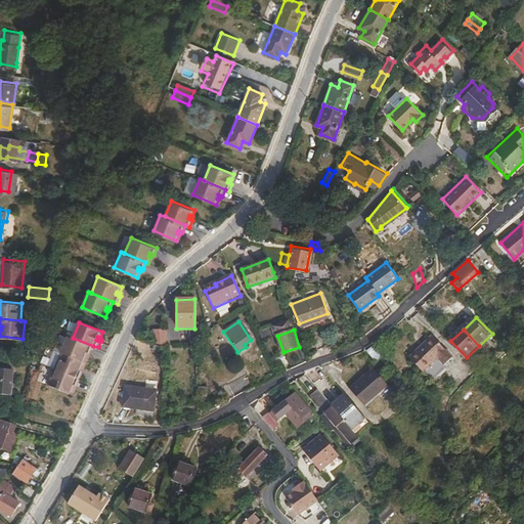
[(157,345),(164,345),(165,345),(165,331),(150,331),(151,343),(157,345)]
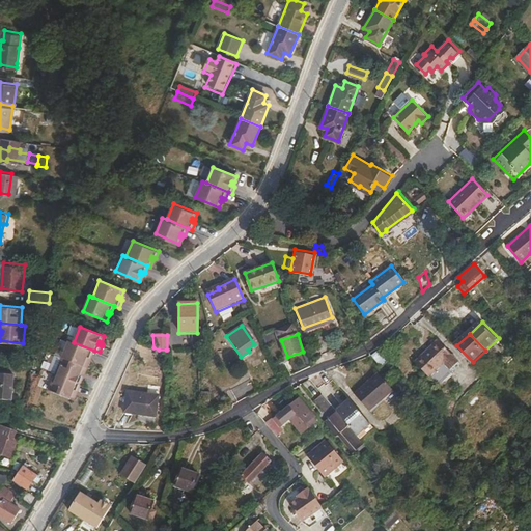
[(501,340),(499,338),(485,351),(487,354),(501,340)]
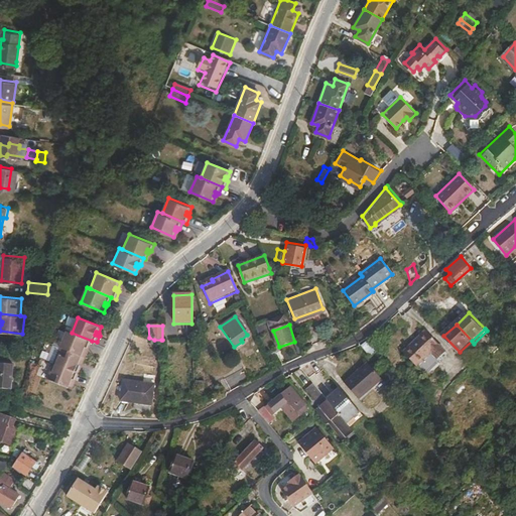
[(68,331),(60,347),(84,356),(86,350),(84,349),(85,346),(88,347),(89,348),(92,341),(72,333),(68,331)]
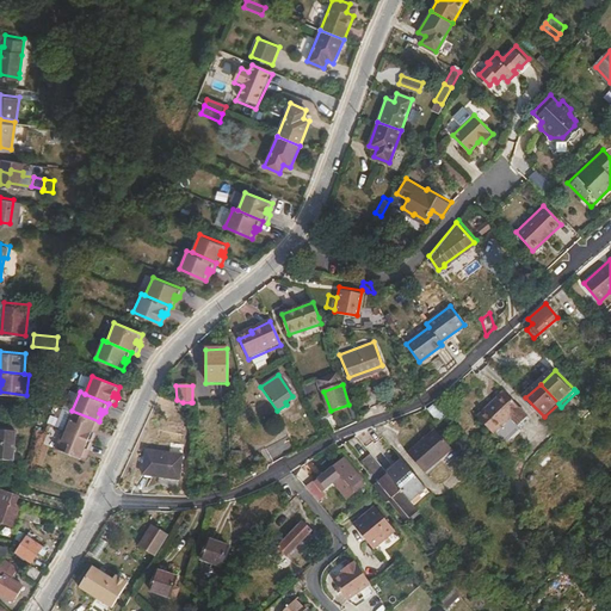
[(480,415),(495,432),(513,417),(522,425),(530,417),(506,392),(480,415)]
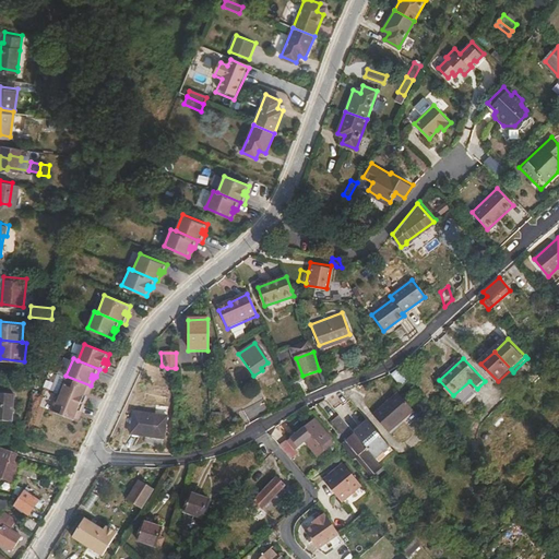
[(409,379),(399,367),(392,371),(403,384),(409,379)]
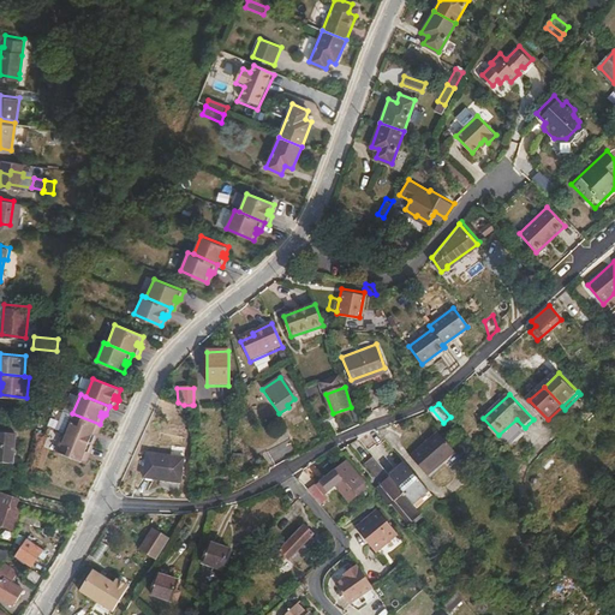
[(565,410),(562,406),(548,419),(550,423),(565,410)]
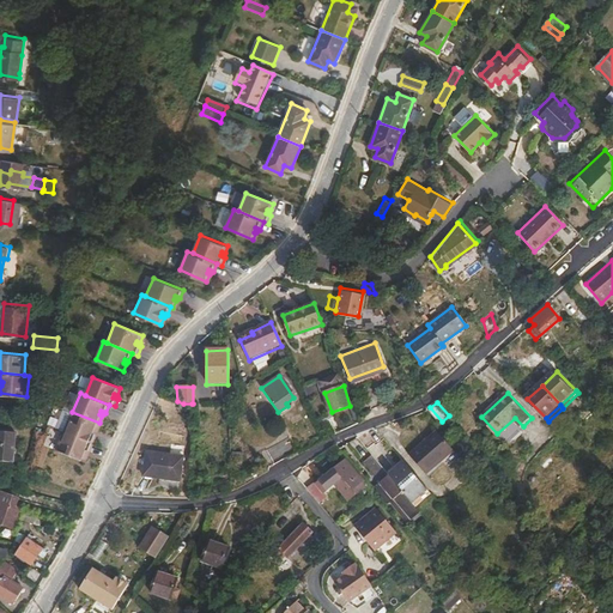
[(65,431),(93,443),(97,435),(95,434),(92,434),(93,429),(97,430),(99,423),(72,412),(65,431)]
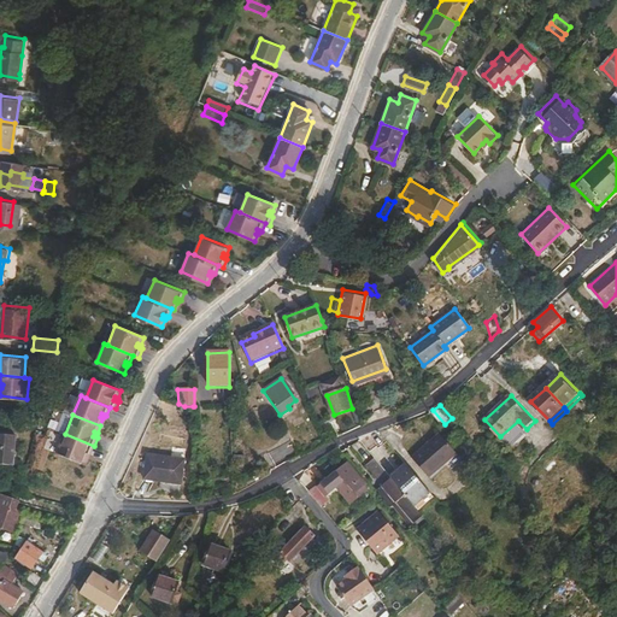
[(328,442),(338,438),(329,419),(318,423),(328,442)]
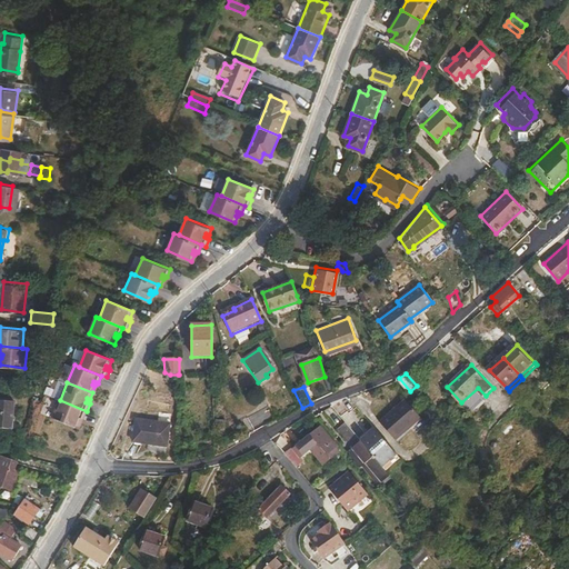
[(423,418),(407,399),(382,421),(398,439),(423,418)]
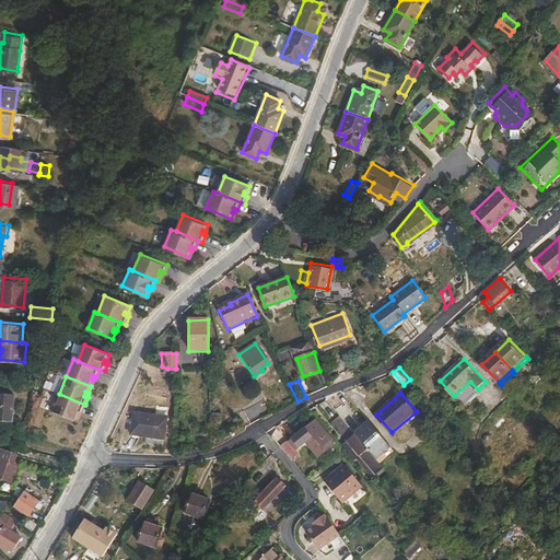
[(83,412),(85,405),(59,394),(51,410),(77,420),(80,413),(77,413),(78,410),(81,411),(83,412)]
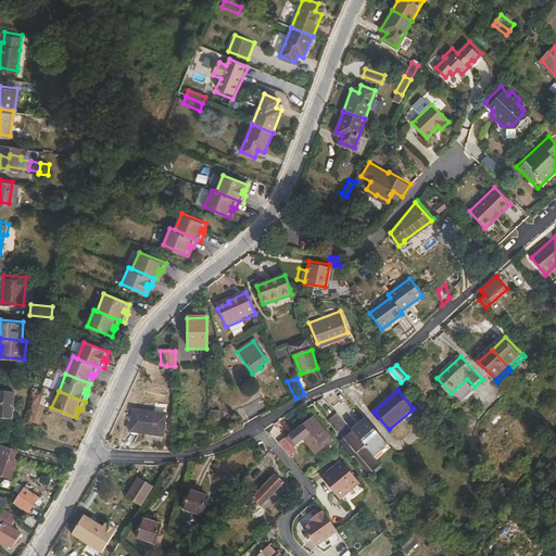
[(15,396),(0,394),(0,411),(1,412),(1,414),(0,416),(13,417),(15,396)]
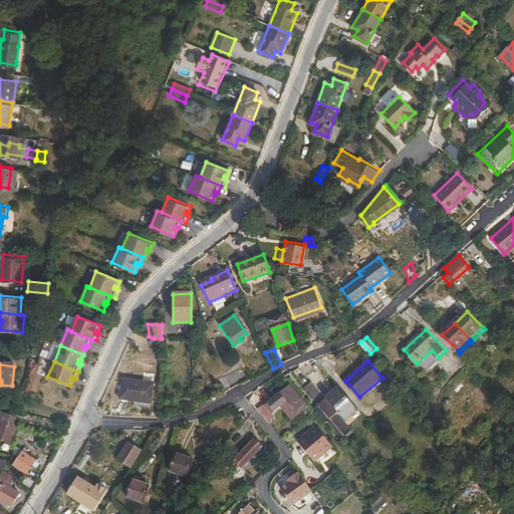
[(340,387),(327,371),(314,381),(327,398),(340,387)]
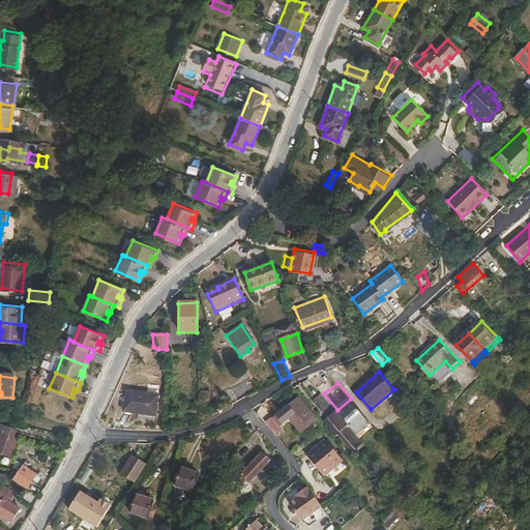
[(122,413),(136,414),(138,401),(143,401),(144,393),(123,391),(122,413)]
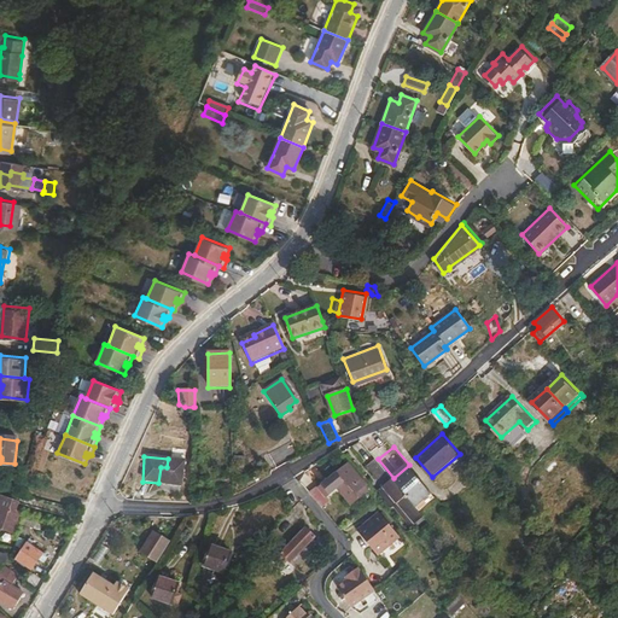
[(161,467),(158,483),(180,484),(181,459),(168,459),(167,467),(161,467)]
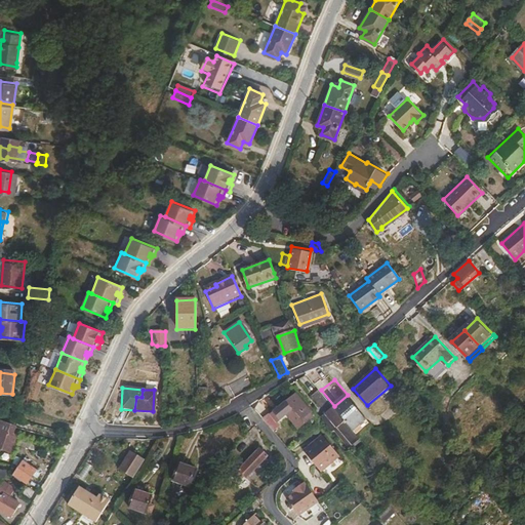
[(334,406),(321,390),(315,396),(326,410),(325,411),(337,425),(334,427),(350,445),(360,437),(337,409),(334,406)]
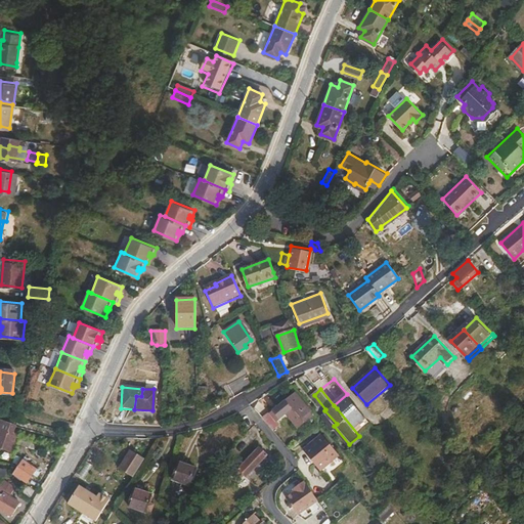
[(263,416),(280,437),(297,425),(299,427),(315,413),(297,392),(263,416)]
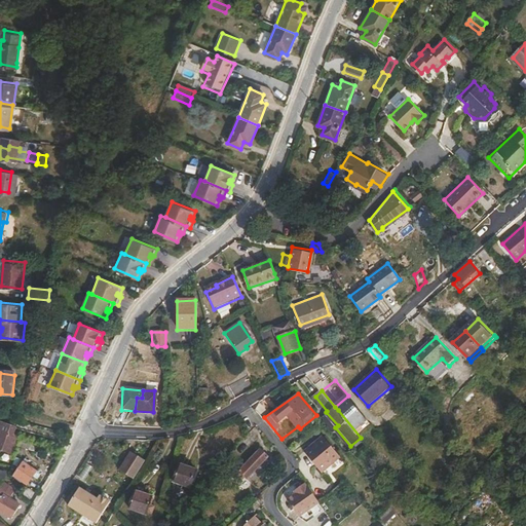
[(338,410),(351,399),(348,396),(335,407),(338,410)]
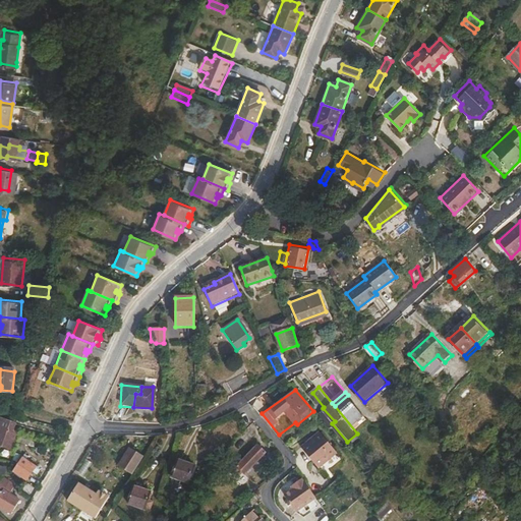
[(18,422),(0,416),(0,443),(12,449),(19,431),(15,430),(18,422)]
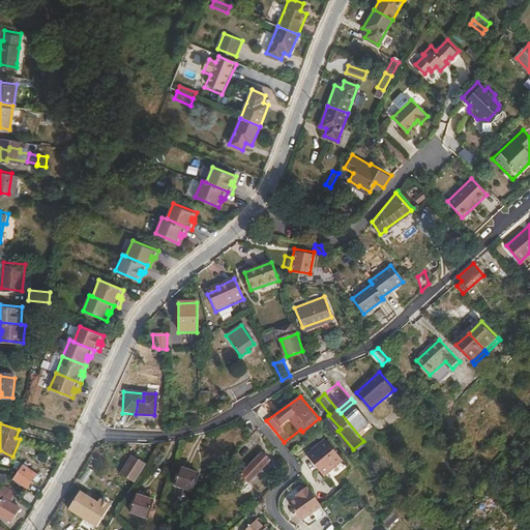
[(346,459),(328,437),(310,452),(327,474),(346,459)]
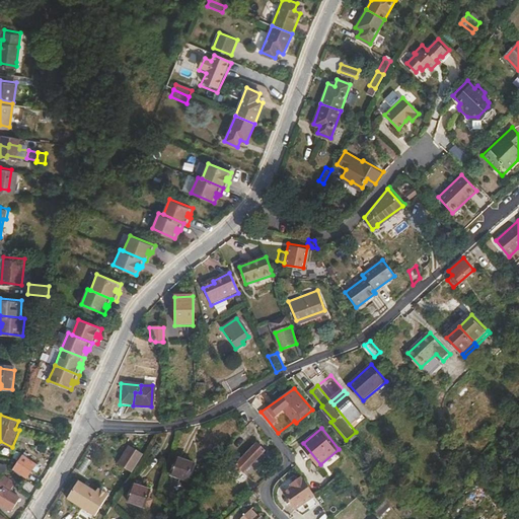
[(257,441),(235,461),(242,469),(266,450),(257,441)]
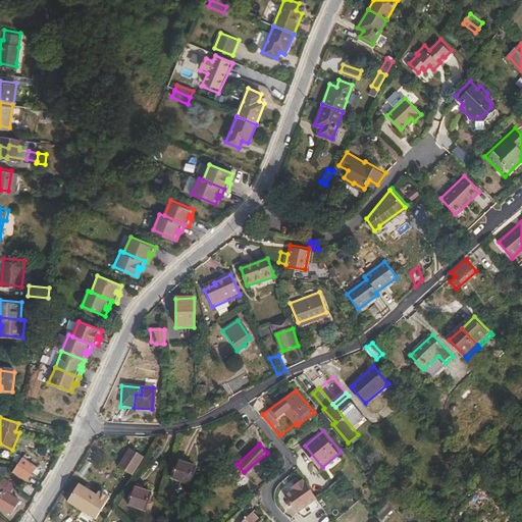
[(144,457),(128,448),(117,466),(133,475),(144,457)]
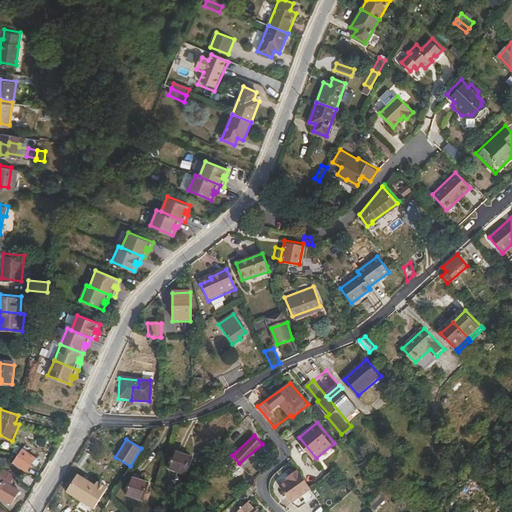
[(39,458),(27,450),(19,462),(31,470),(39,458)]
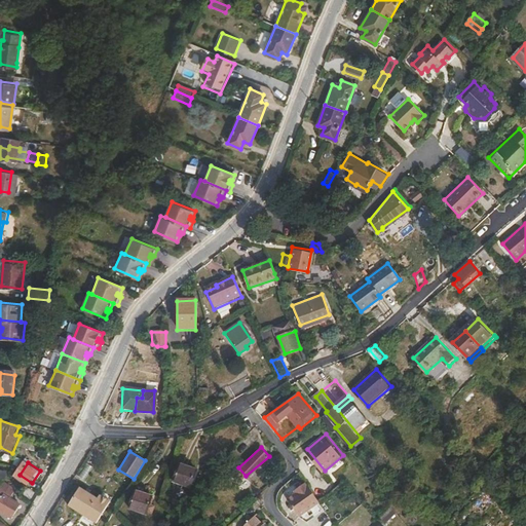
[(199,471),(183,463),(175,480),(192,488),(199,471)]
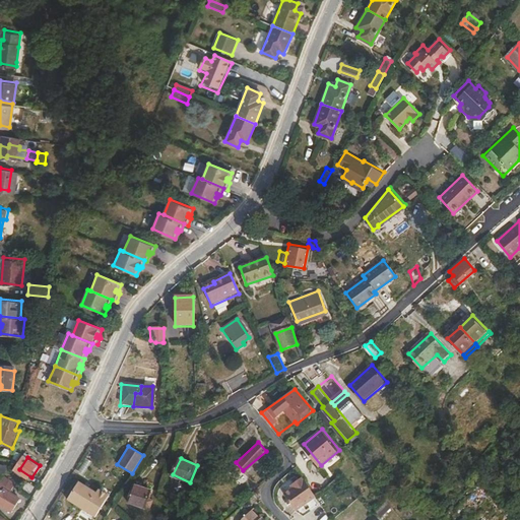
[(243,470),(236,462),(232,465),(239,474),(243,470)]
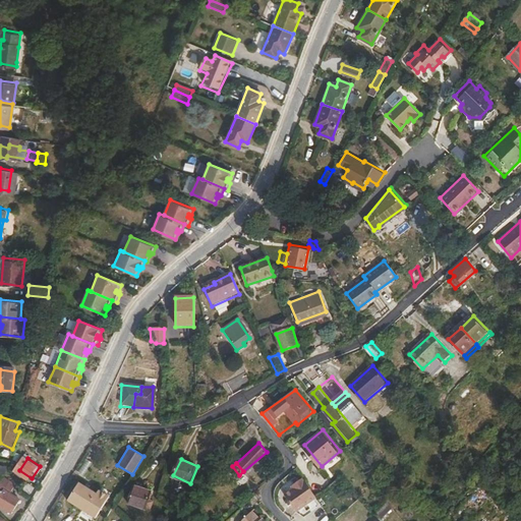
[(298,512),(316,498),(304,477),(295,483),(297,485),(294,487),(286,494),(298,512)]
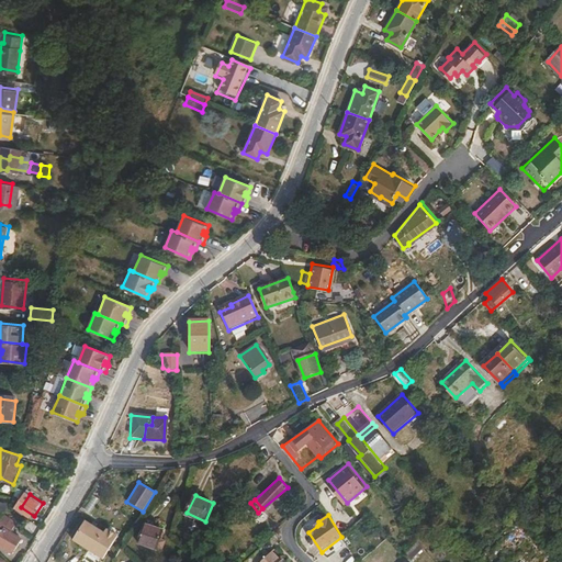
[(157,519),(148,516),(138,541),(157,548),(159,544),(164,547),(166,541),(160,538),(164,530),(155,526),(157,519)]
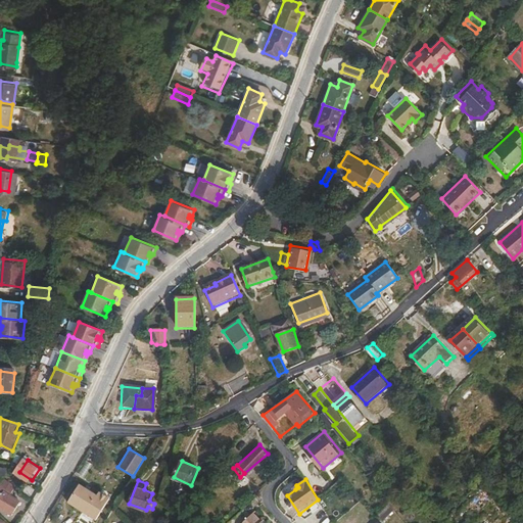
[(97,495),(80,485),(68,502),(86,513),(97,495)]
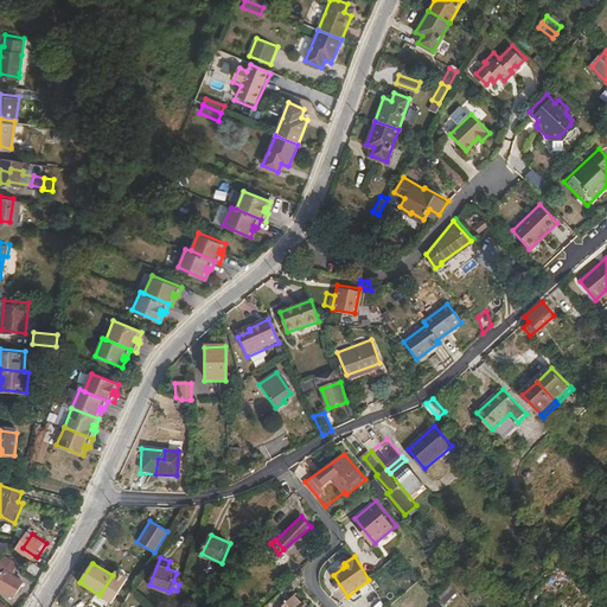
[(24,582),(5,572),(0,579),(0,587),(16,596),(24,582)]
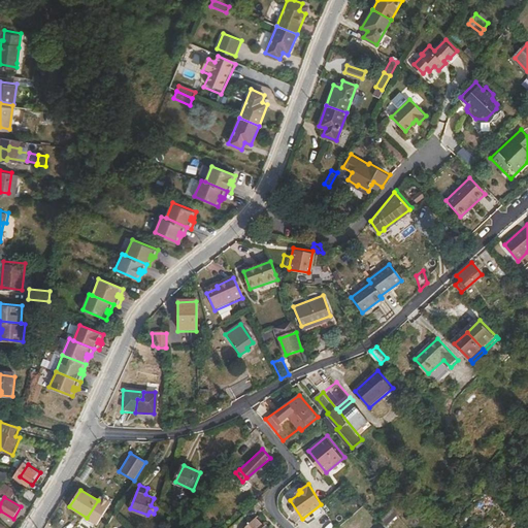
[(393,505),(382,518),(386,522),(397,510),(393,505)]
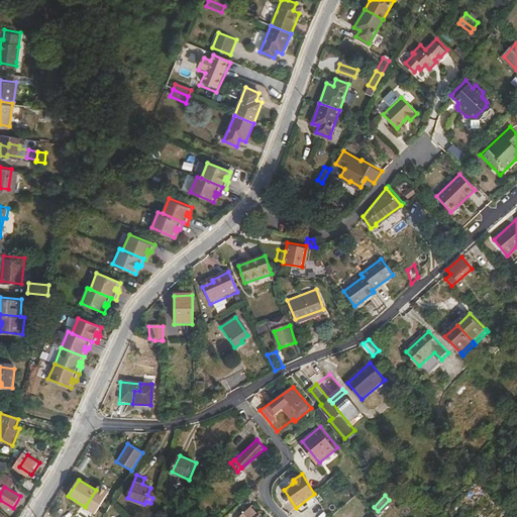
[(405,513),(417,504),(411,496),(399,506),(405,513)]
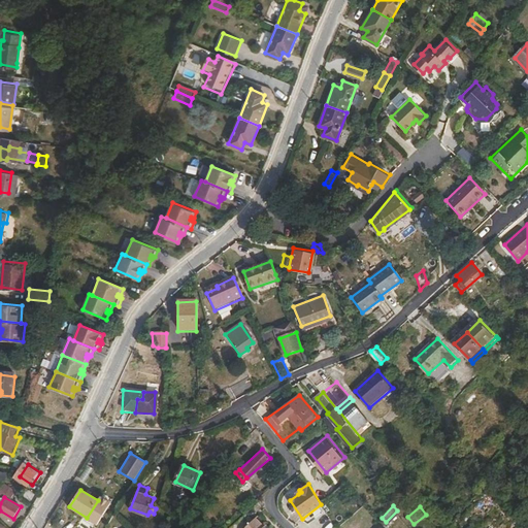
[(494,527),(502,521),(495,514),(484,525),(479,521),(471,527),(494,527)]
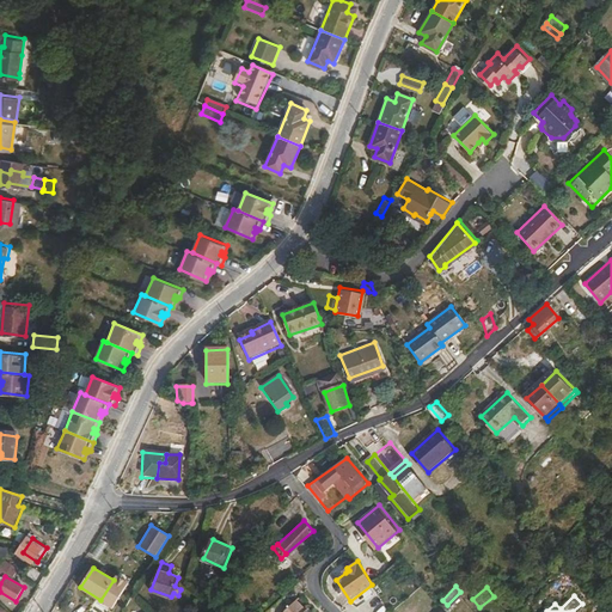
[(295,603),(305,611),(312,611),(310,609),(307,611),(297,600),(295,603)]
